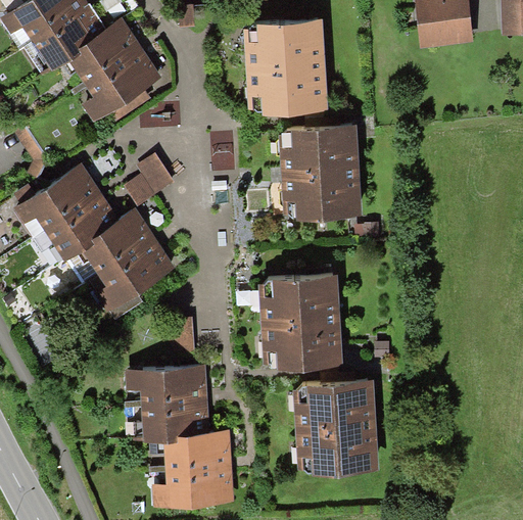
[(13,0),(0,9),(0,20),(20,52),(27,48),(42,73),(64,57),(81,82),(70,89),(92,123),(108,112),(114,122),(153,96),(145,85),(159,75),(122,17),(106,28),(88,0),(13,0)]
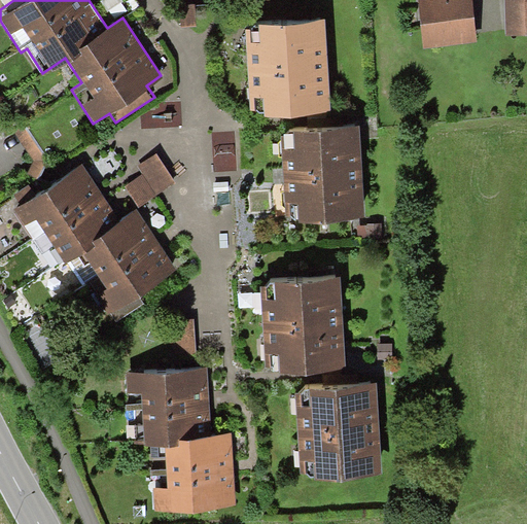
[(470,0),(419,0),(425,50),(477,44),(470,0)]
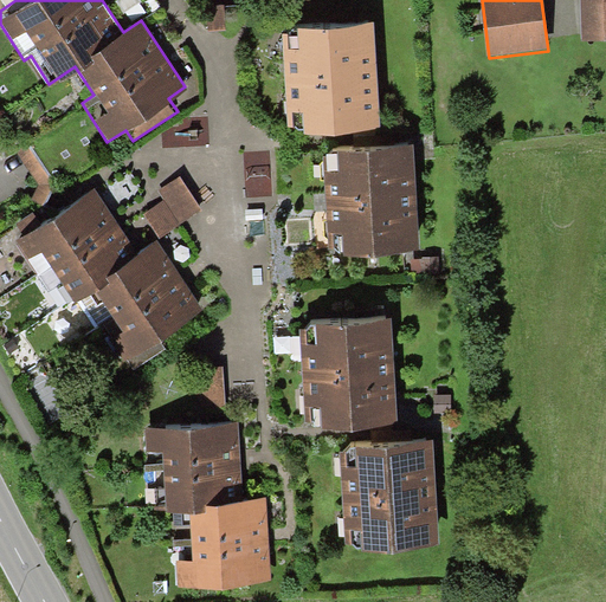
[(605,0),(580,0),(582,43),(605,41),(605,0)]
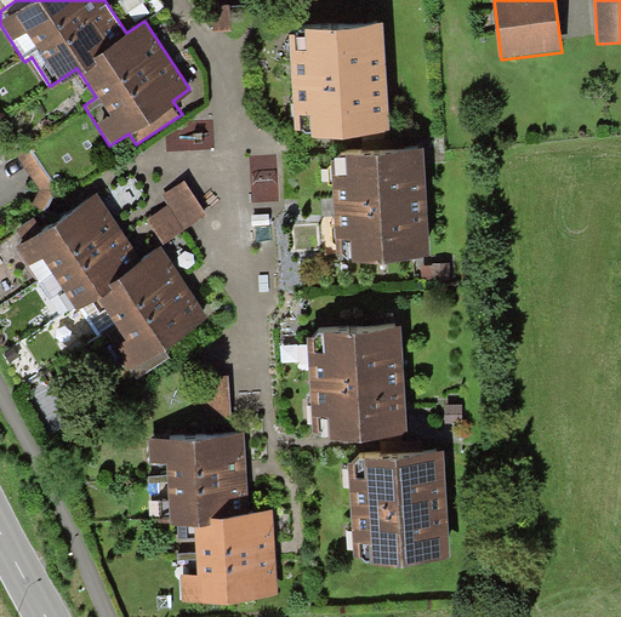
[(235,6),(216,11),(221,35),(240,32),(235,6)]
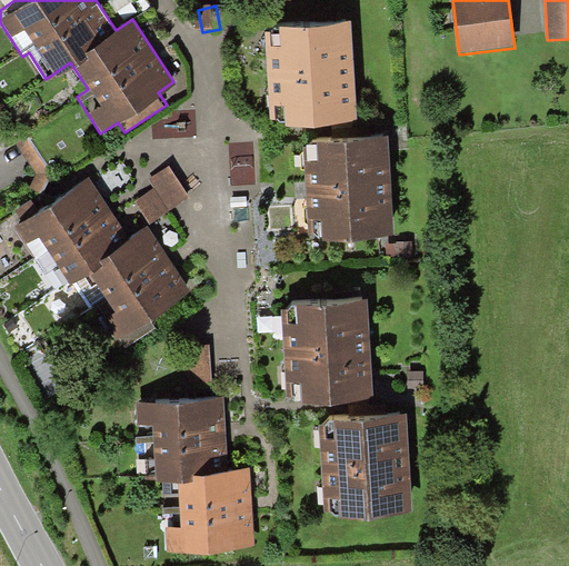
[(350,18),(269,21),(273,116),(355,111),(350,18)]
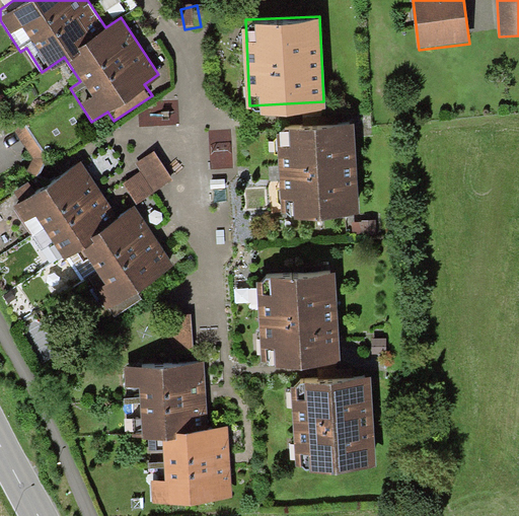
[(357,123),(278,127),(282,210),(361,206),(357,123)]
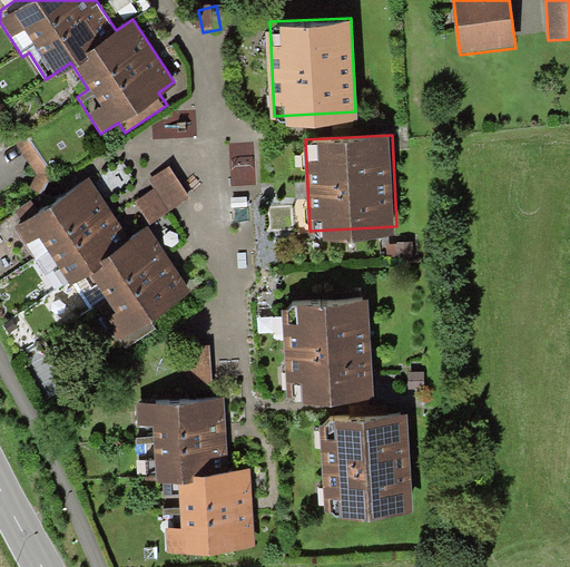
[(190,199),(170,166),(149,178),(156,191),(138,201),(151,222),(190,199)]
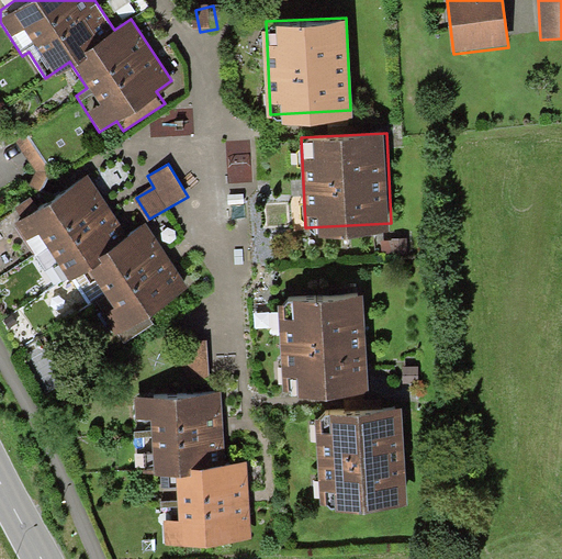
[(128,231),(90,172),(14,222),(55,284),(72,274),(91,303),(96,300),(115,331),(119,330),(125,339),(153,321),(146,311),(152,308),(161,323),(183,309),(173,294),(187,286),(144,221),(128,231)]
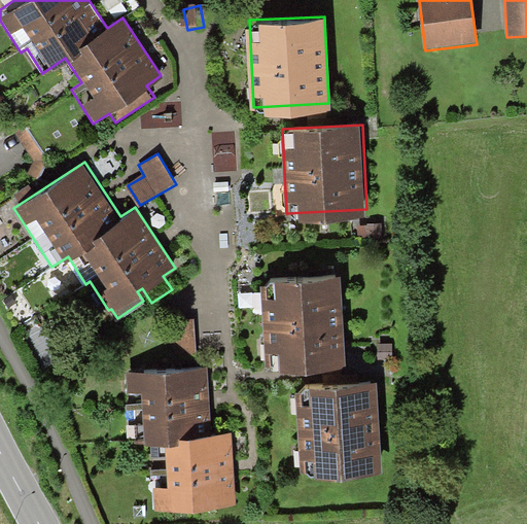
[(341,280),(262,284),(267,368),(345,363),(341,280)]
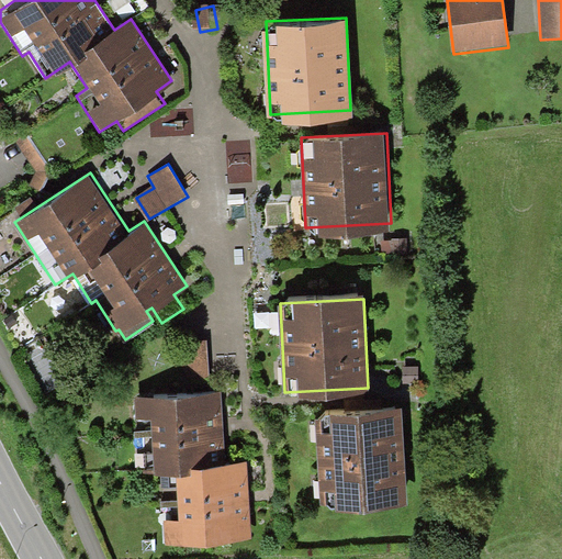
[(206,342),(181,343),(183,382),(208,381),(206,342)]
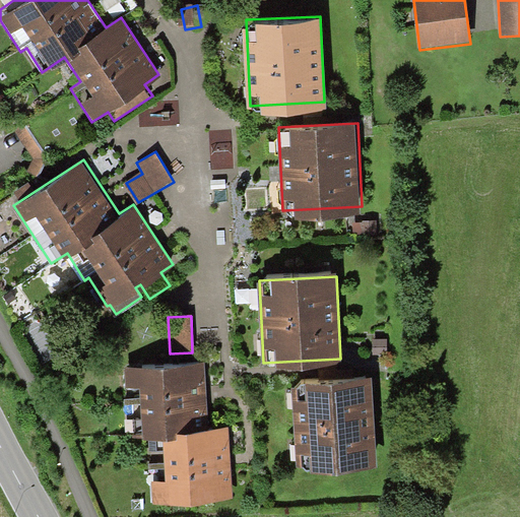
[(203,363),(126,365),(127,384),(139,383),(139,397),(124,398),(124,404),(140,404),(141,429),(132,429),(132,435),(148,435),(148,451),(165,450),(165,462),(148,463),(148,469),(165,469),(165,477),(150,477),(151,500),(231,497),(229,426),(205,426),(203,363)]
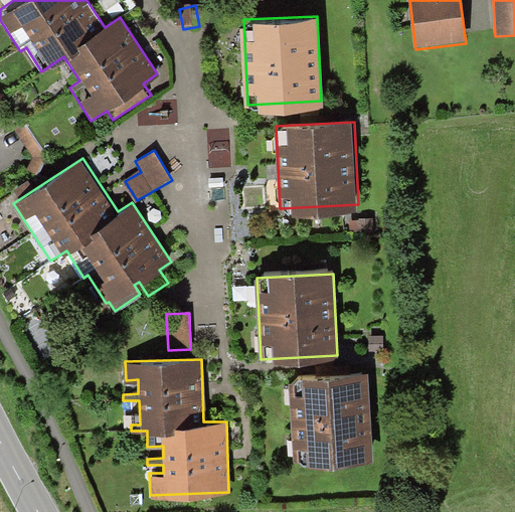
[(368,376),(289,381),(294,461),(373,456),(368,376)]
